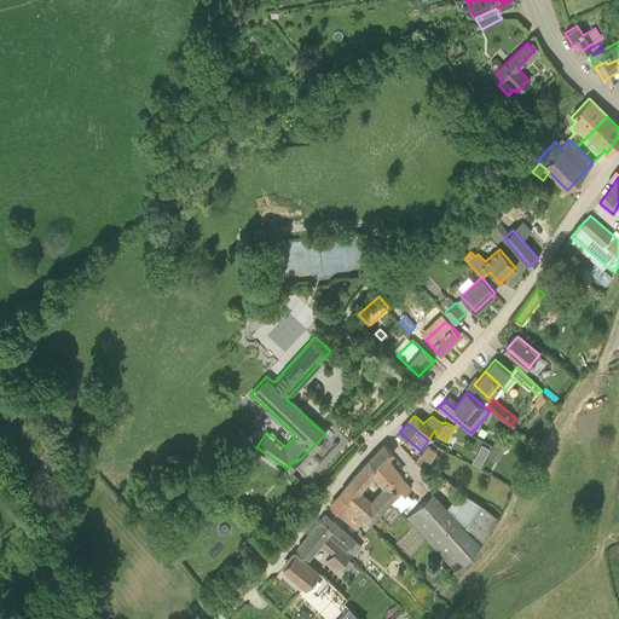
[(394,452),(385,444),(369,460),(401,490),(391,502),(400,510),(412,498),(405,493),(410,485),(400,474),(401,474),(388,458),(394,452)]
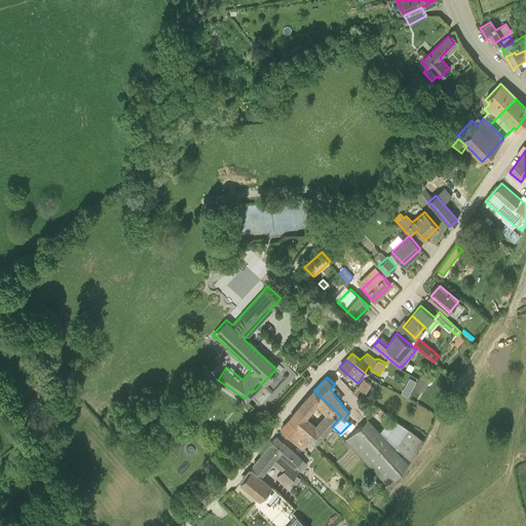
[(357,385),(352,391),(362,398),(365,391),(371,382),(363,377),(358,386),(357,385)]
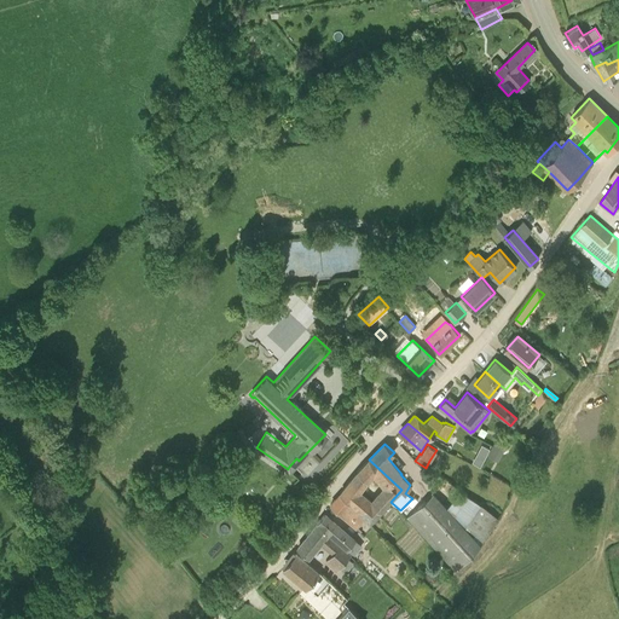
[(495,444),(487,456),(497,461),(504,449),(495,444)]
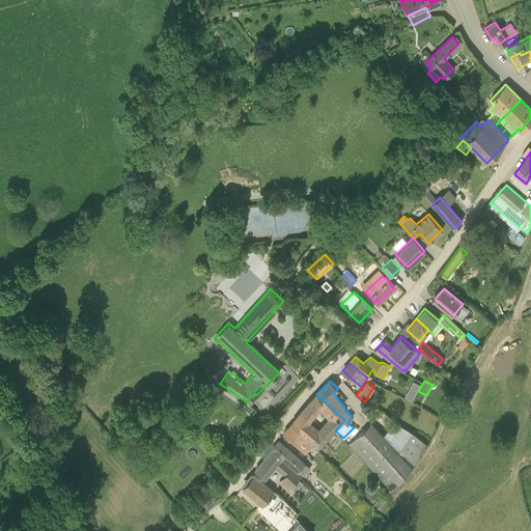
[(420,385),(413,382),(411,386),(417,390),(420,385)]
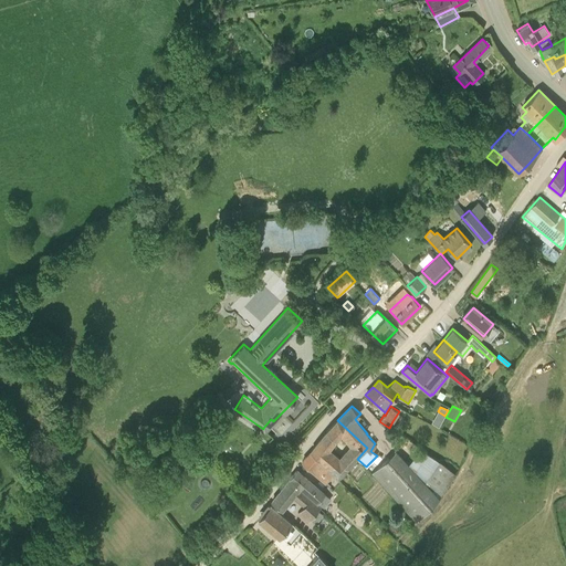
[(333,475),(334,474),(338,480),(357,459),(367,448),(337,420),(327,431),(311,451),(333,475)]
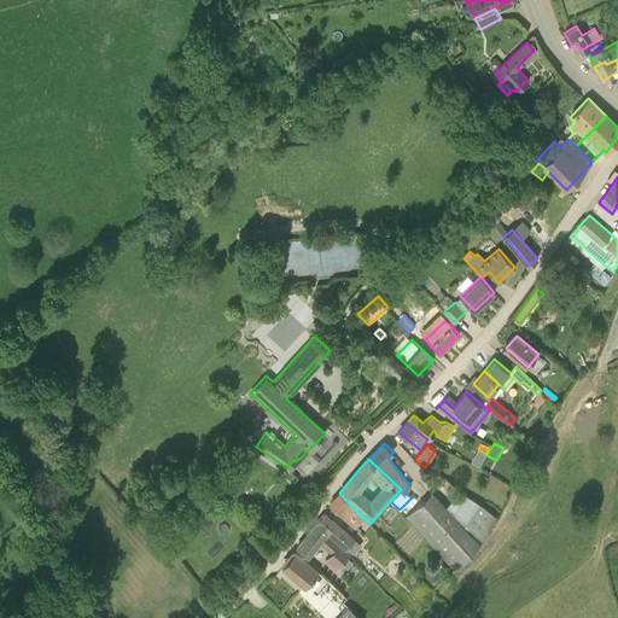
[(499,517),(479,503),(459,490),(445,507),(431,491),(404,516),(454,567),(479,541),(499,517)]
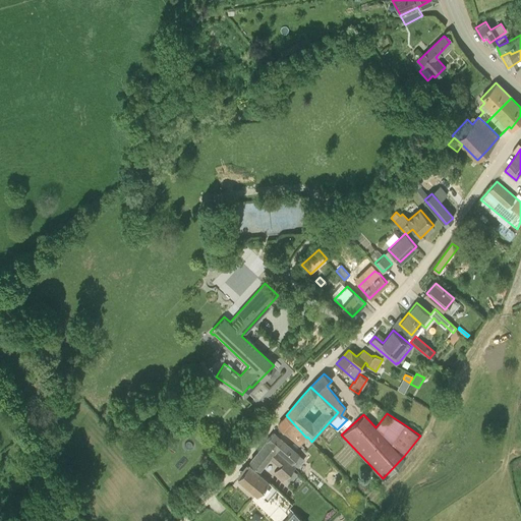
[(299,445),(306,438),(286,415),(278,424),(299,445)]
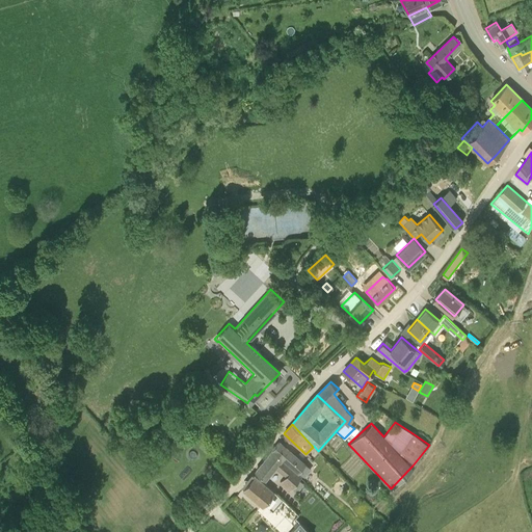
[(300,478),(302,476),(309,469),(306,466),(278,442),(272,449),(282,457),(281,458),(300,478)]
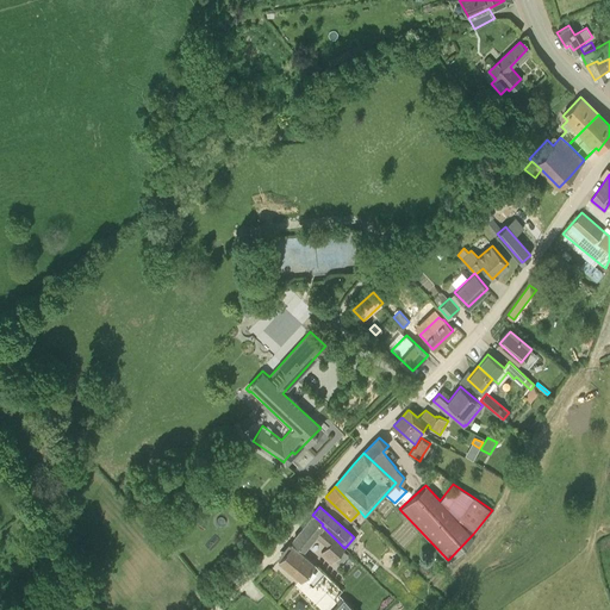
[(343,551),(344,548),(322,526),(323,524),(312,515),(304,527),(293,540),(305,549),(316,536),(328,546),(321,553),(331,564),(335,560),(340,565),(348,555),(343,551)]
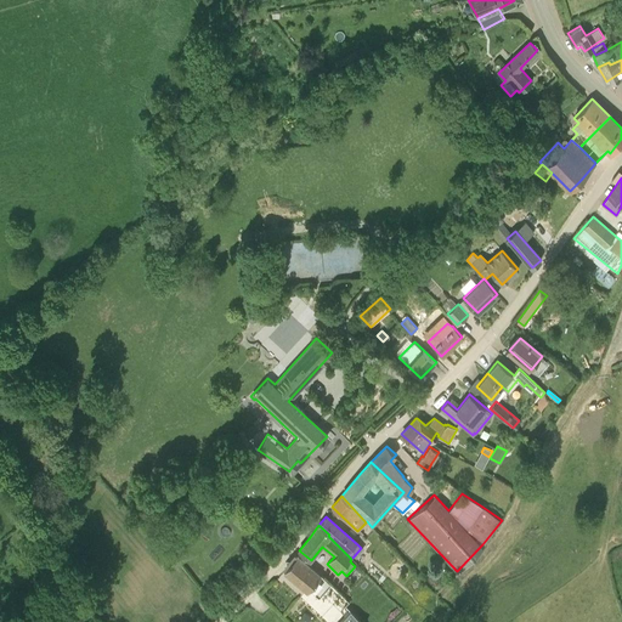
[(309,591),(318,599),(331,584),(321,576),(320,577),(297,555),(284,571),(307,592),(309,591)]
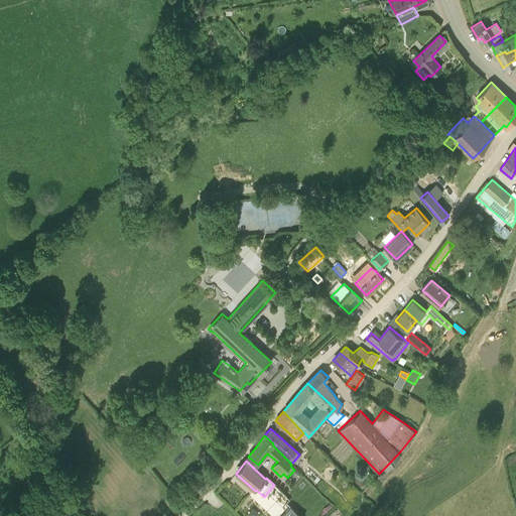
[(301,515),(291,507),(281,515),(301,515)]
